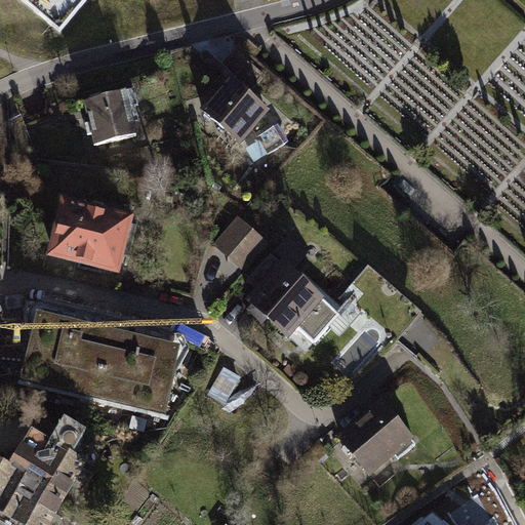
[(29,0),(62,28),(85,0),(29,0)]
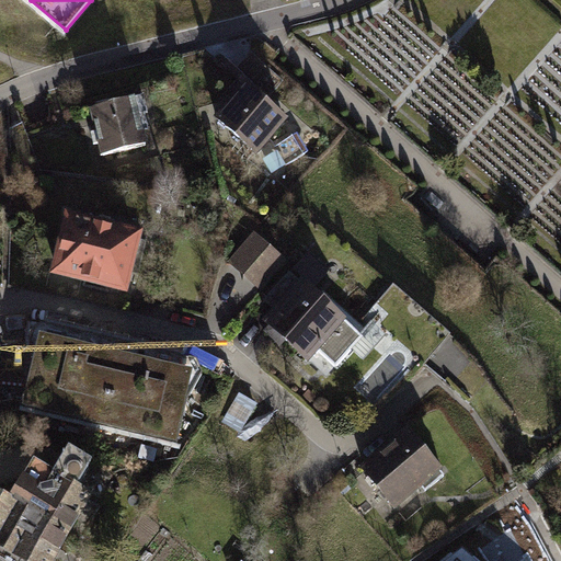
[(285,80),(252,50),(240,65),(272,93),(285,80)]
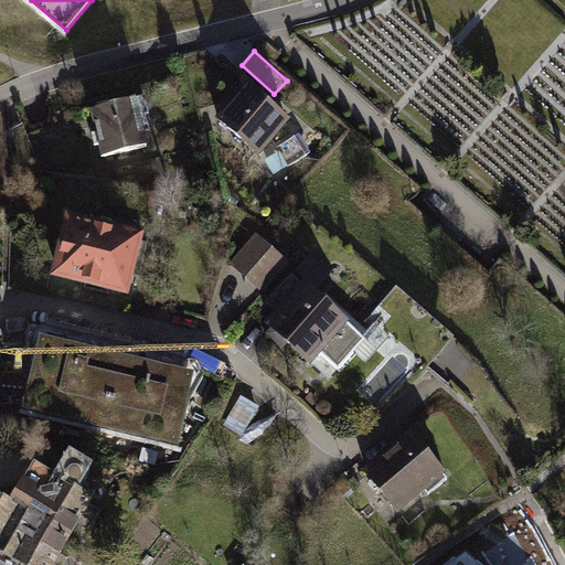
[(249,78),(216,116),(260,155),(292,117),(249,78)]
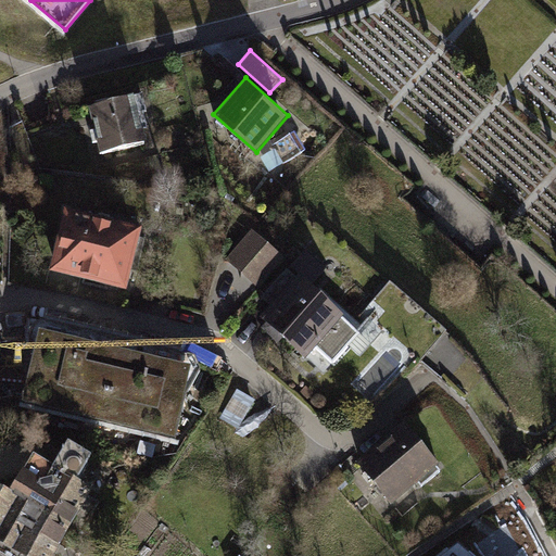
[(143,91),(89,105),(101,151),(148,139),(144,127),(149,126),(144,110),(148,109),(143,91)]
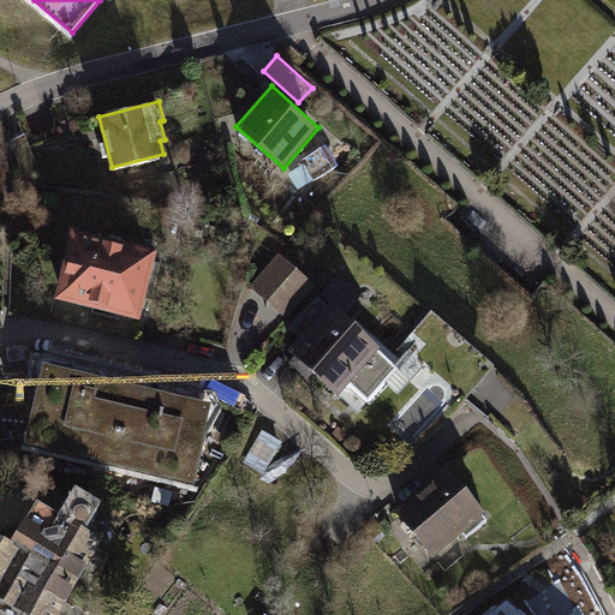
[(334,168),(321,147),(302,160),(315,180),(334,168)]
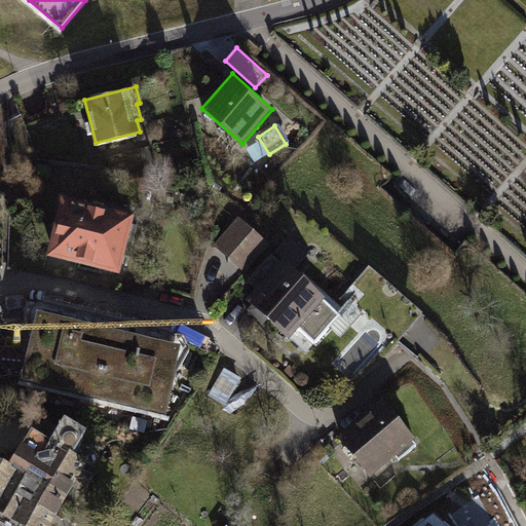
[(63,194),(47,255),(121,273),(136,213),(63,194)]
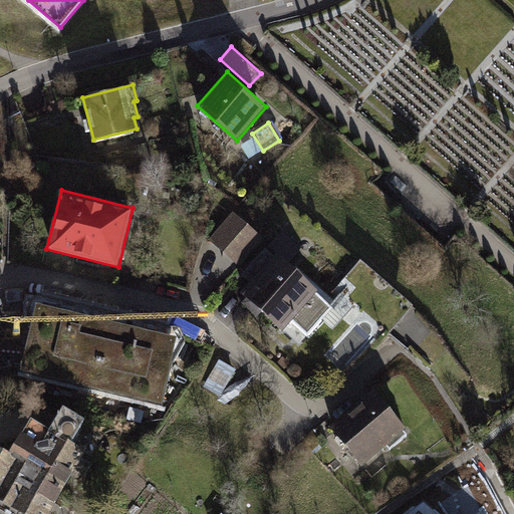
[(233,211),(209,240),(240,266),(264,238),(233,211)]
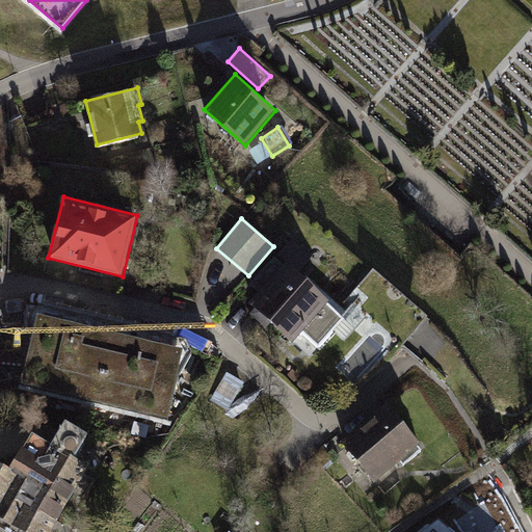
[(258,291),(247,302),(289,341),(299,329),(317,346),(343,318),(326,302),(327,301),(284,262),(282,264),(274,258),(249,285),(258,291)]
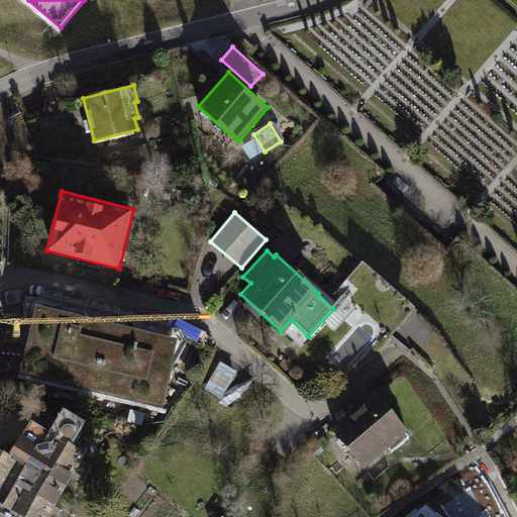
[(362,261),(338,288),(392,334),(415,307),(362,261)]
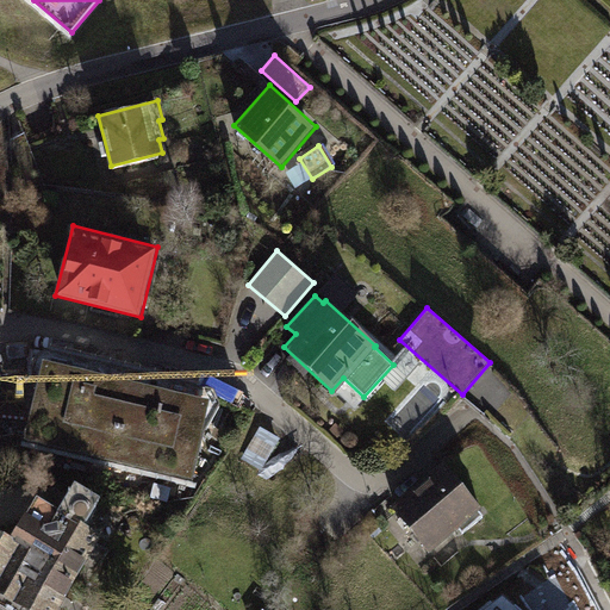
[(47,349),(26,440),(194,478),(216,387),(47,349)]
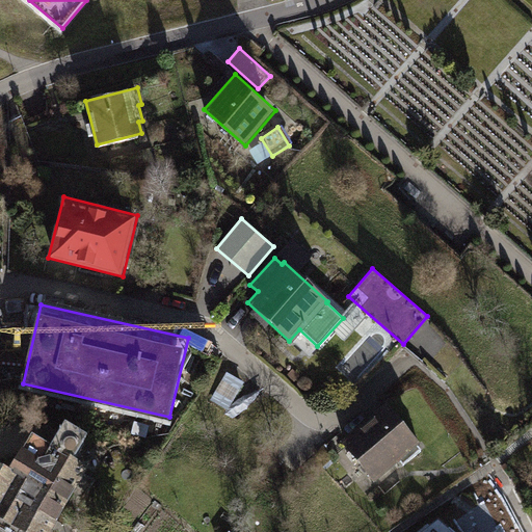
[(386,403),(339,442),(373,483),(420,444),(386,403)]
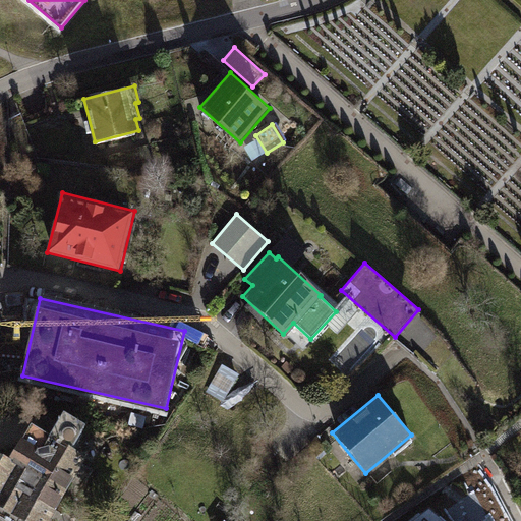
[(0,516),(8,520),(51,520),(89,456),(73,447),(88,423),(65,410),(51,433),(32,422),(11,457),(0,452),(0,516)]
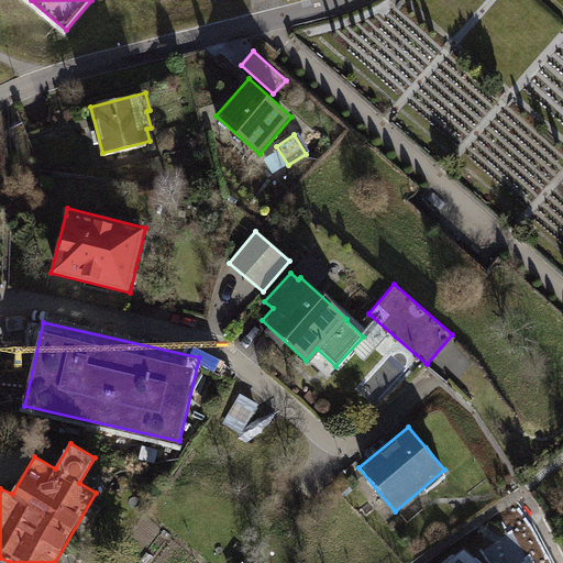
[(473,554),(461,562),(516,562),(500,540),(475,558),(473,554)]
